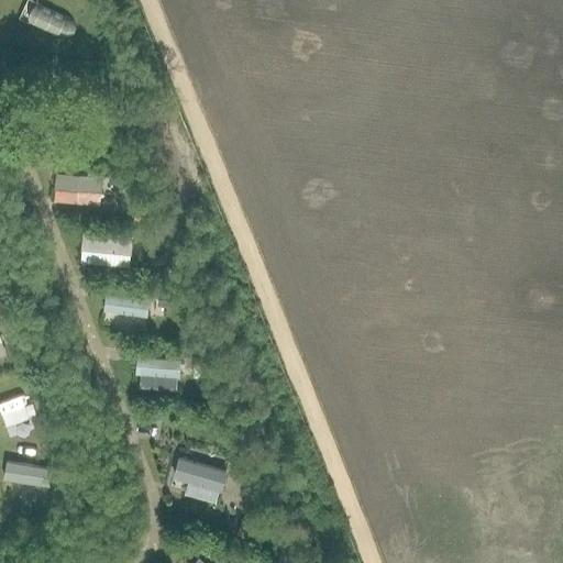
[(79,21),(29,0),(26,0),(19,19),(72,41),(79,21)]
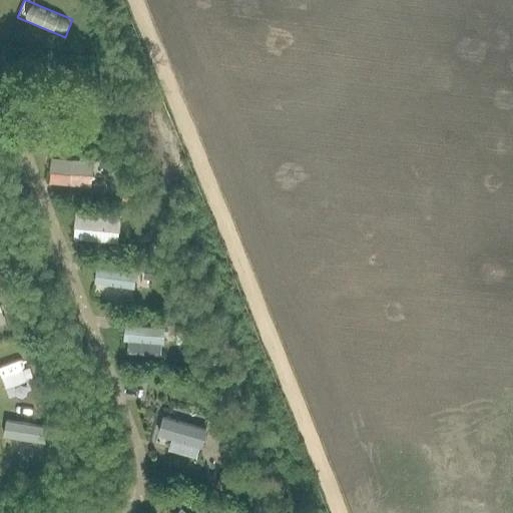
[(94,176),(95,161),(54,157),(53,172),(94,176)]
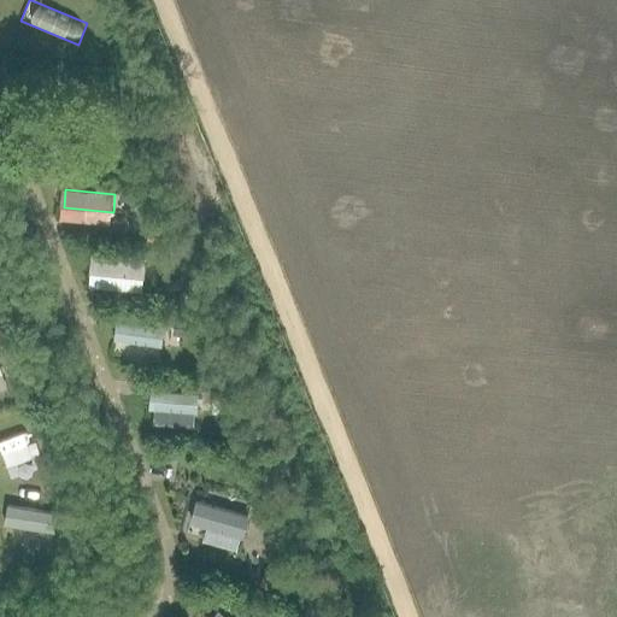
[(174,246),(174,257),(189,256),(189,245),(174,246)]
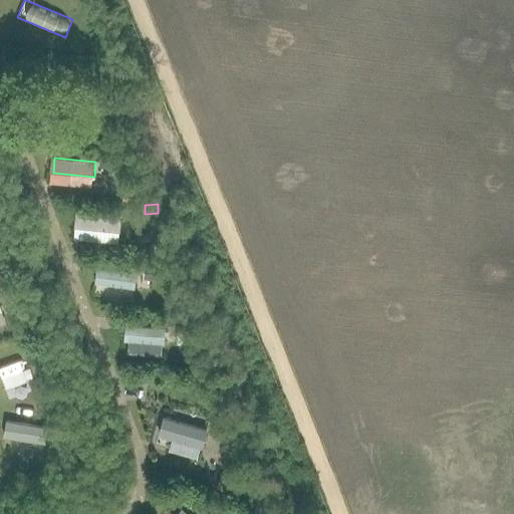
[(121,214),(74,211),(72,231),(120,234),(121,214)]
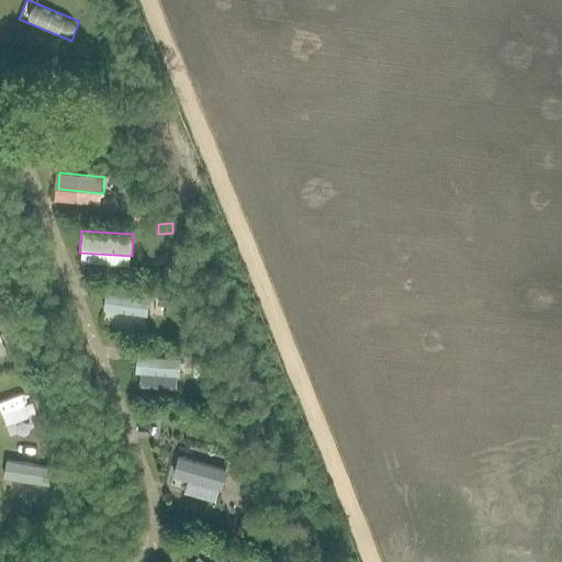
[(146,315),(148,299),(105,292),(102,310),(146,315)]
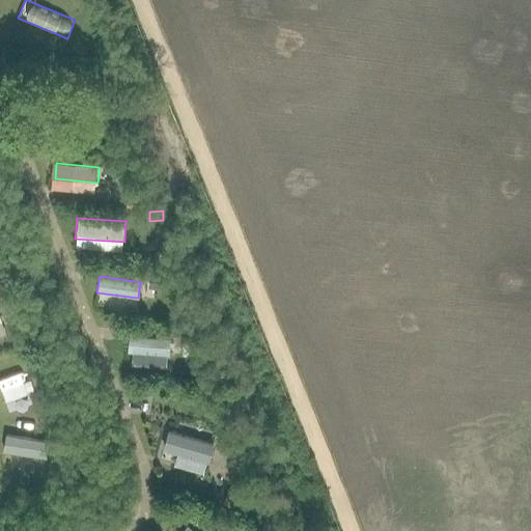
[(129,336),(127,352),(169,355),(170,339),(129,336)]
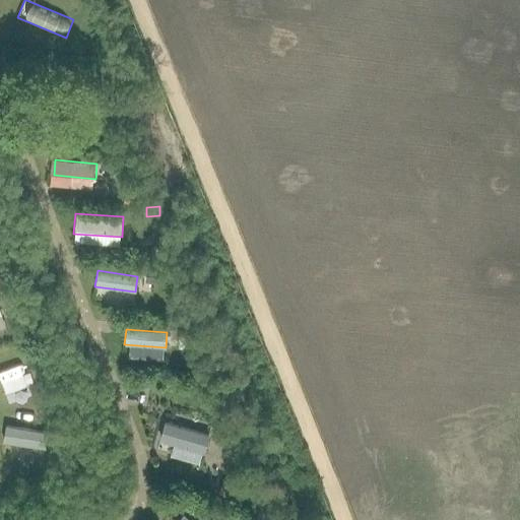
[(164,421),(158,440),(204,453),(209,435),(164,421)]
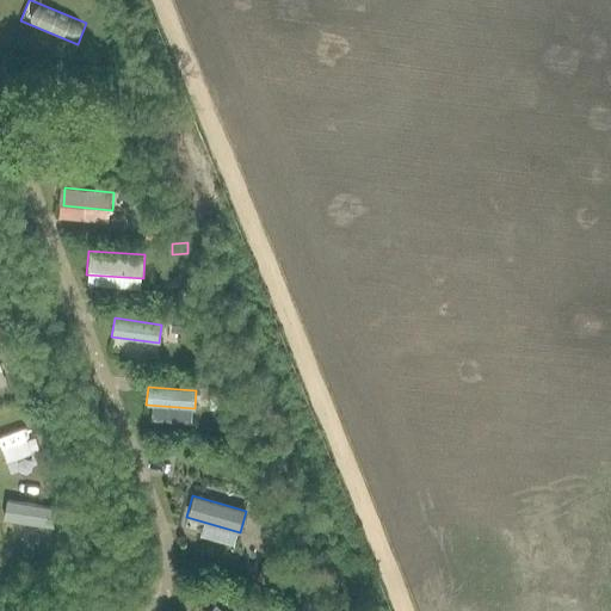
[(7,500),(5,518),(54,525),(57,507),(7,500)]
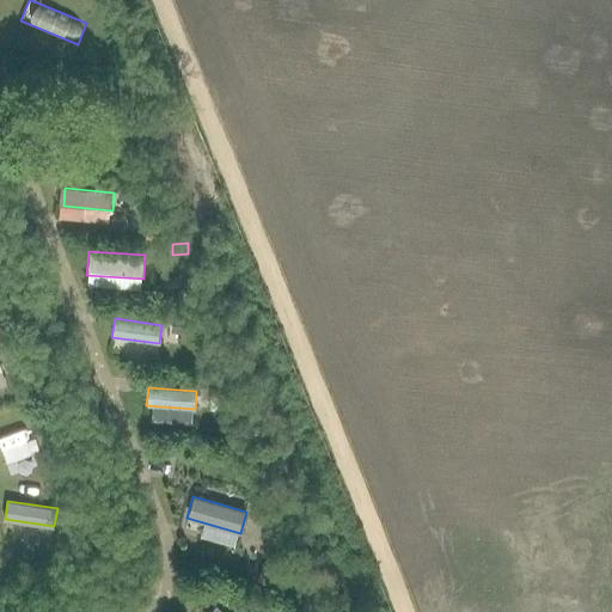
[(66,524),(68,512),(60,510),(57,522),(66,524)]
